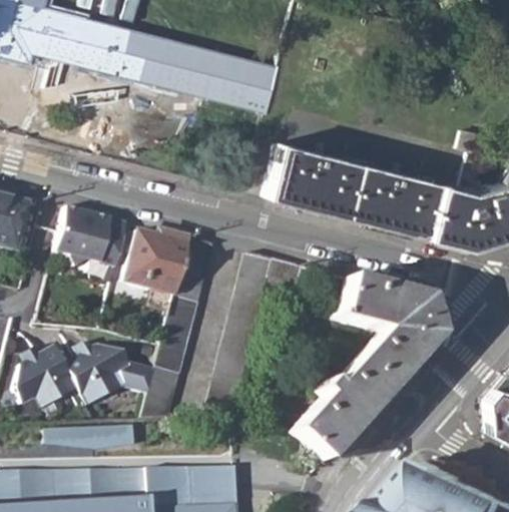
[(0,0),(0,55),(38,65),(40,56),(264,112),(275,67),(51,12),(54,0),(0,0)]
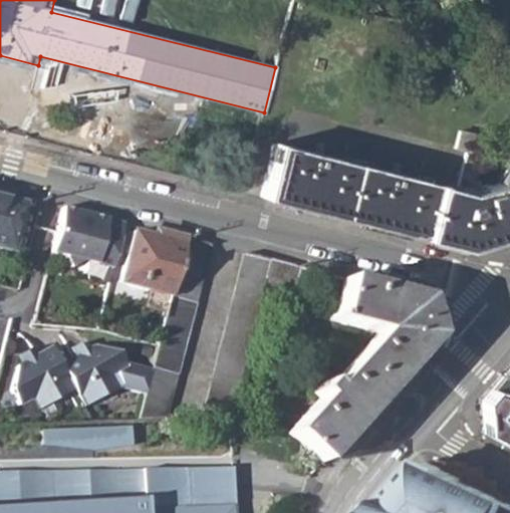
[(457,146),(470,150),(475,133),(462,130),(457,146)]
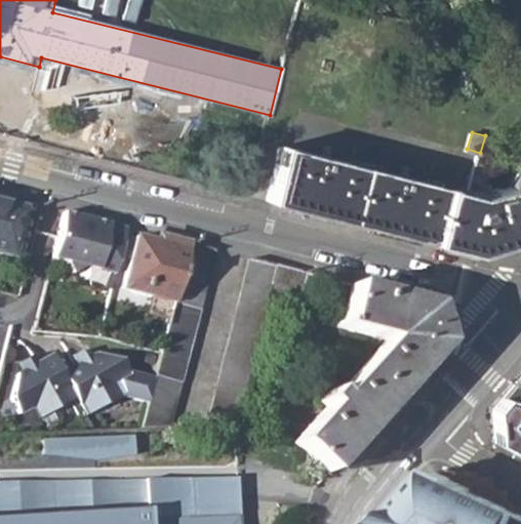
[(381,226),(473,249),(512,239),(520,236),(520,166),(511,182),(474,192),(291,148),(283,146),(271,198),(317,209),(381,226)]
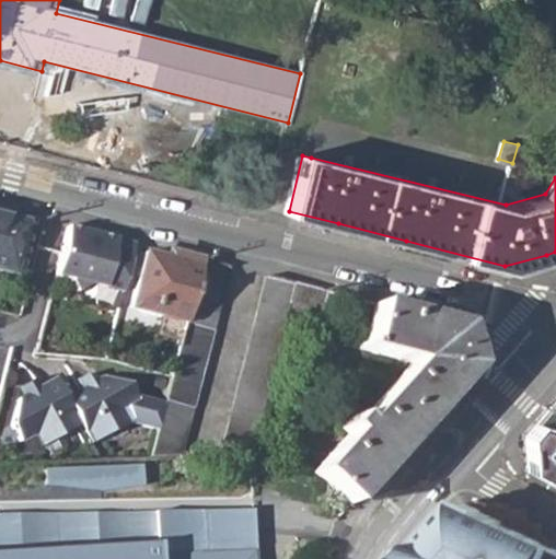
[(0,269),(14,275),(16,268),(33,272),(46,224),(29,220),(9,214),(10,210),(0,207),(0,269)]
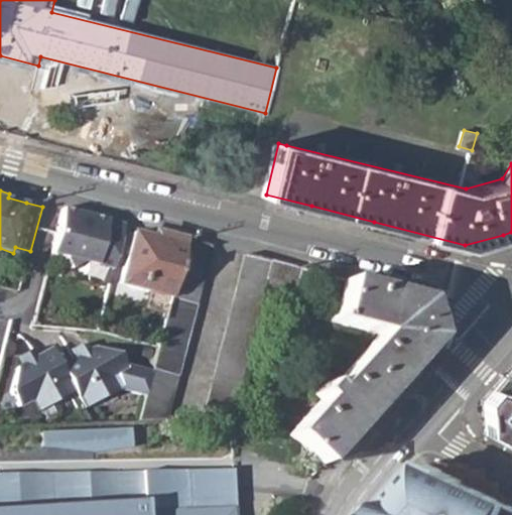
[(127,223),(65,208),(53,254),(67,258),(74,268),(85,262),(115,269),(127,223)]
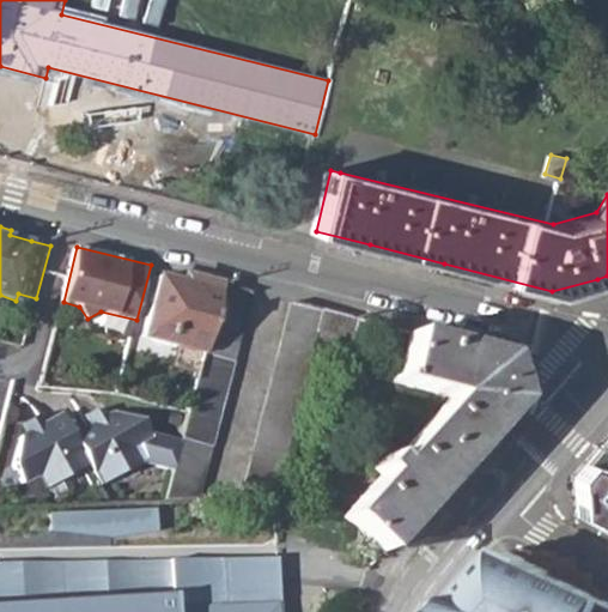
[(196,355),(205,356),(224,284),(188,274),(186,282),(159,276),(144,337),(180,345),(183,339),(199,343),(196,355)]
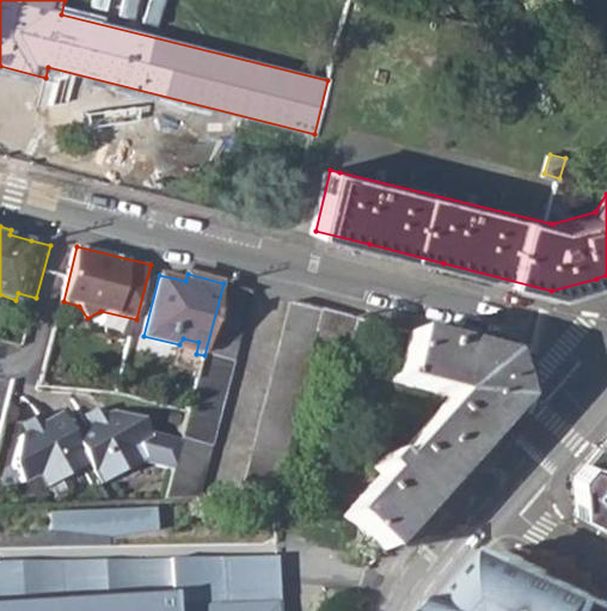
[(175,469),(167,496),(200,495),(255,291),(224,283),(204,355),(183,437),(175,469)]
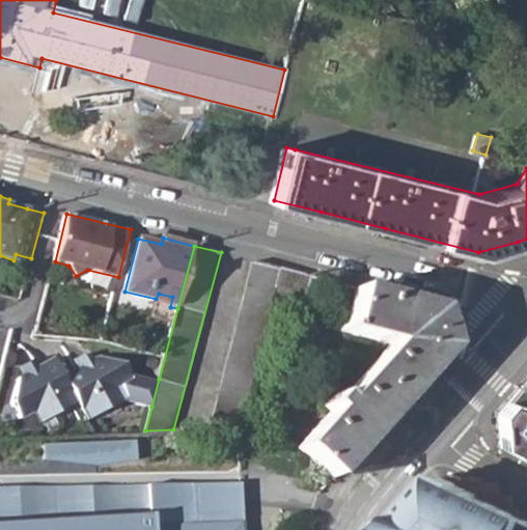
[(212,430),(238,435),(274,294),(304,302),(311,275),(255,261),(212,430)]
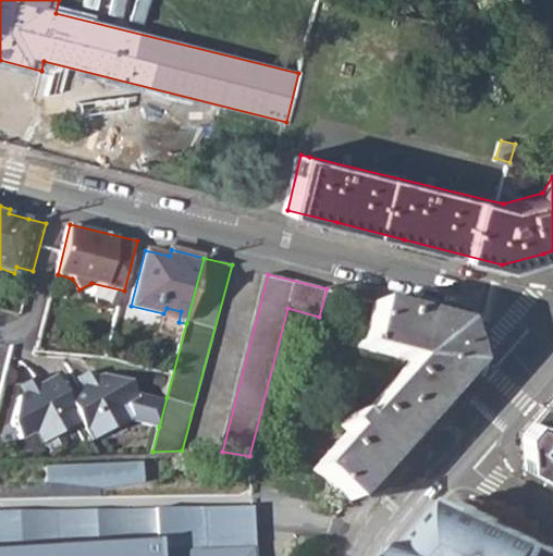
[(311,469),(351,499),(474,363),(461,322),(376,300),(365,343),(360,342),(359,346),(409,360),(358,417),(353,411),(341,423),(346,430),(311,469)]
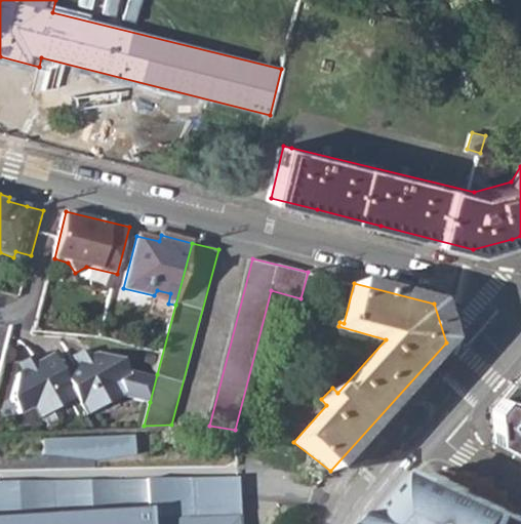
[(123,360),(99,353),(95,356),(81,352),(74,357),(79,364),(73,367),(66,371),(79,395),(89,414),(122,395),(126,393),(119,381),(131,375),(127,367),(123,360)]
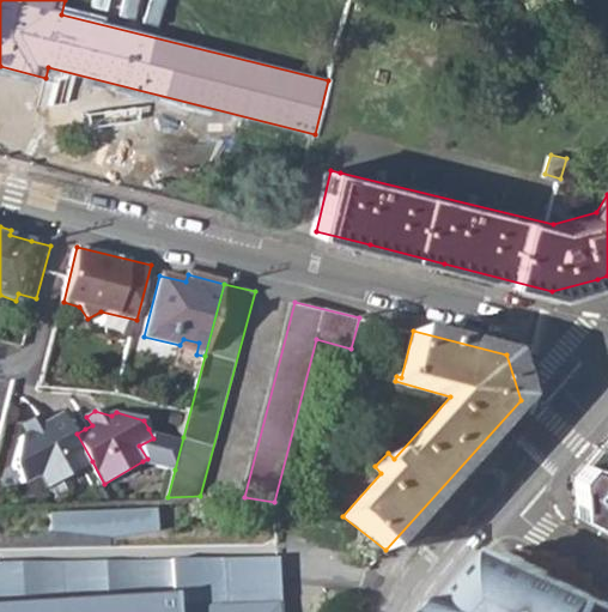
[(47,488),(92,461),(77,434),(65,413),(56,418),(48,423),(42,414),(24,424),(29,432),(24,436),(14,464),(25,482),(40,474),(47,488)]
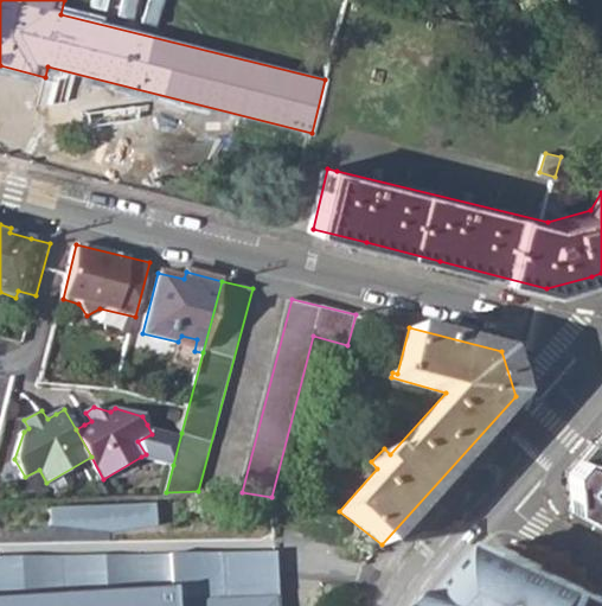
[(181,433),(147,425),(152,434),(138,441),(146,454),(141,457),(173,465),(181,433)]
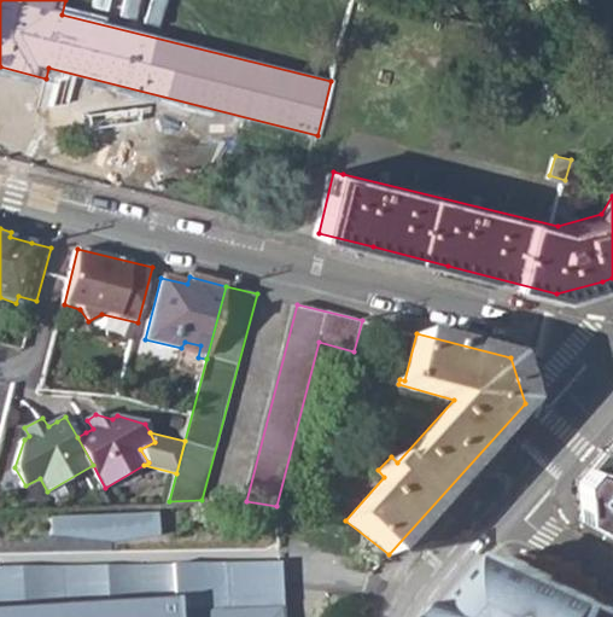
[(612,449),(607,448),(573,482),(583,523),(612,537),(612,449)]
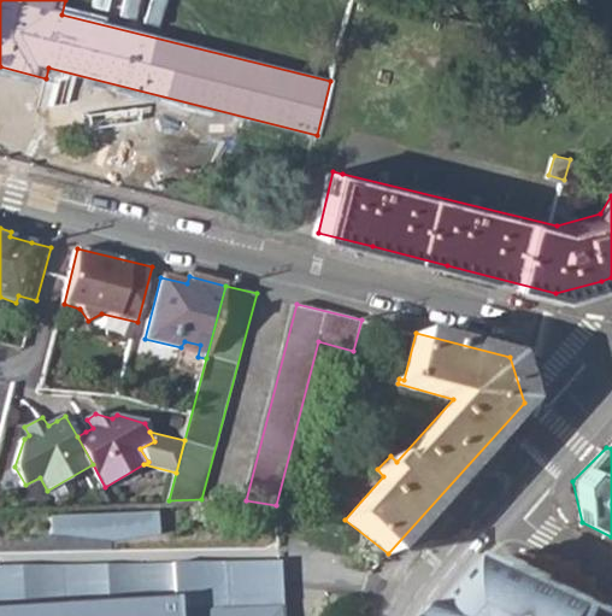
[(455,615),(611,615),(611,603),(554,578),(555,573),(515,549),(454,615),(455,615)]
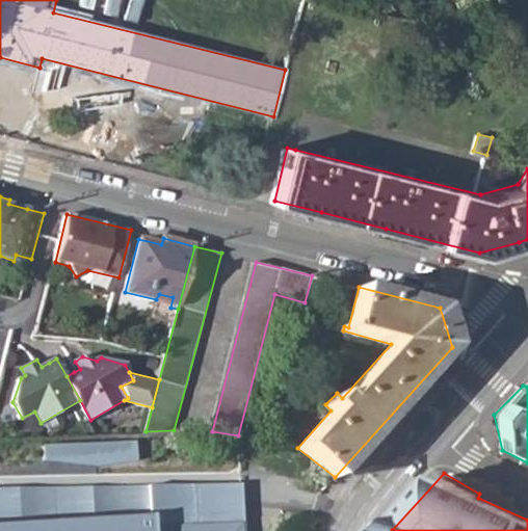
[(0,526),(149,516),(150,526),(251,520),(247,483),(0,498),(0,526)]
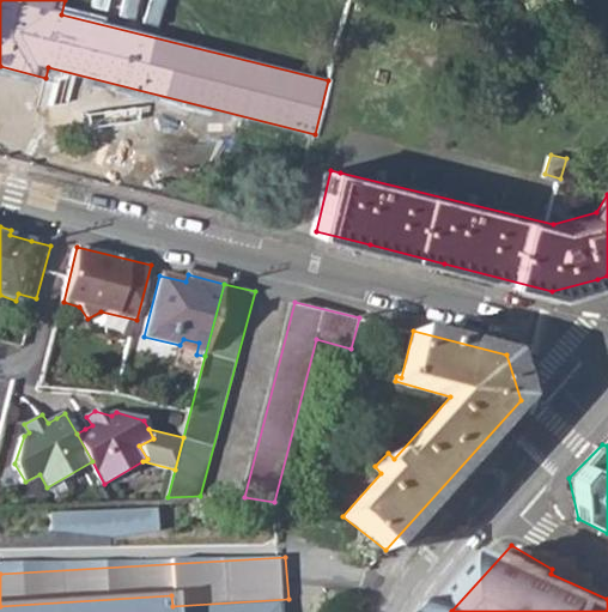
[(0,611),(289,611),(289,599),(172,606),(171,595),(0,606),(0,611)]
